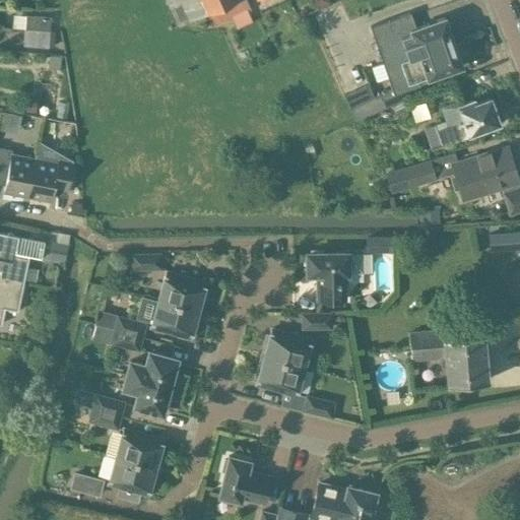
[(165,0),(178,27),(208,13),(214,25),(243,12),(237,0),(238,0),(165,0)]
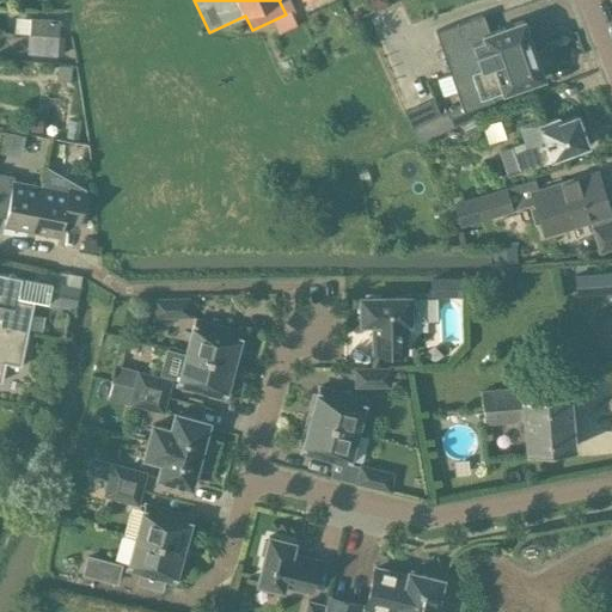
[(367,0),(367,4),(374,10),(374,12),(390,5),(386,0),(367,0)]
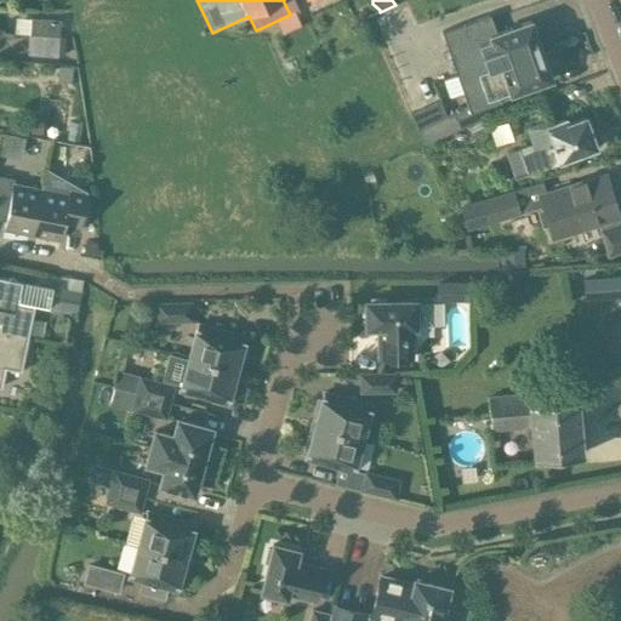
[(442,32),(468,106),(446,115),(440,101),(410,114),(417,129),(425,144),(483,118),(478,109),(501,102),(500,97),(552,79),(531,21),(497,33),(490,15),(442,32)]
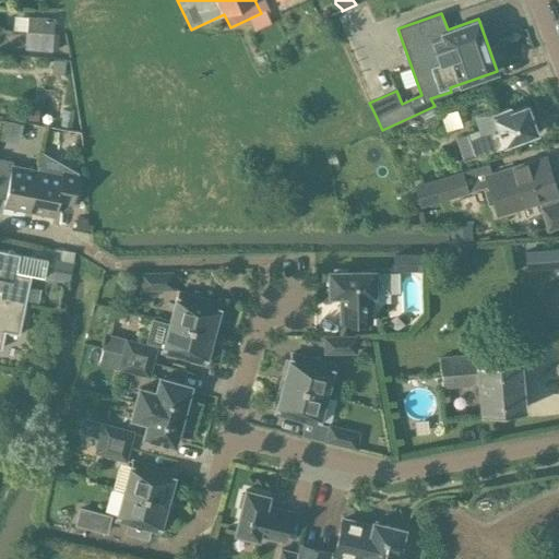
[(26,32),(54,33),(55,19),(27,16),(26,32)]
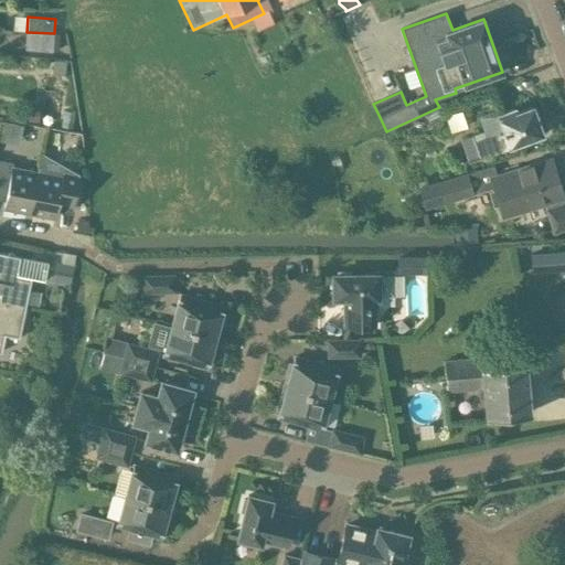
[(25,50),(52,52),(54,33),(27,32),(25,50)]
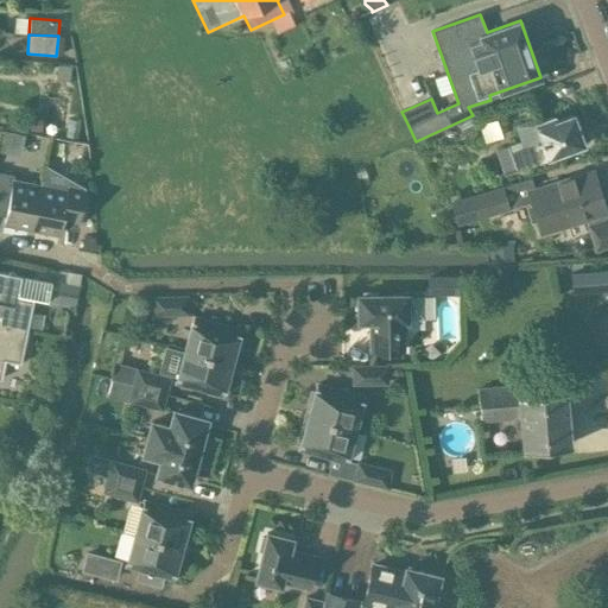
[(56,80),(69,81),(71,65),(58,64),(56,80)]
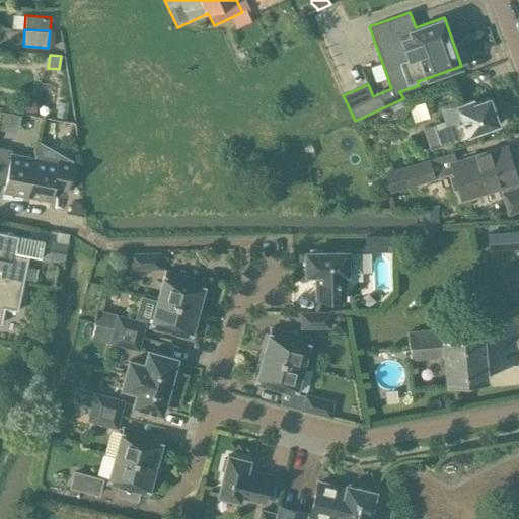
[(434,124),(441,143),(461,135),(461,136),(498,123),(493,108),(495,108),(492,99),(490,100),(489,97),(474,103),(472,99),(458,104),(456,101),(440,107),(445,120),(434,124)]
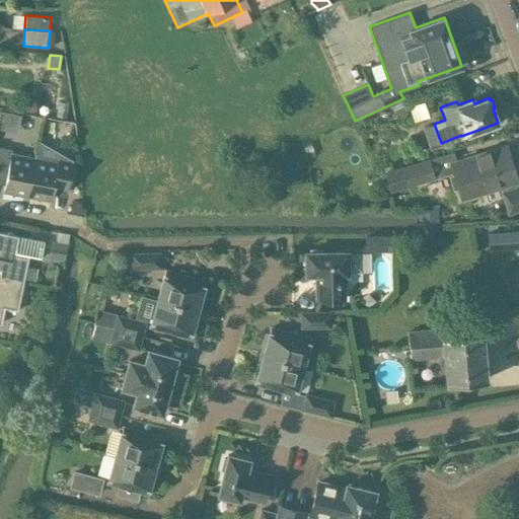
[(5,110),(2,129),(21,132),(24,113),(5,110)]
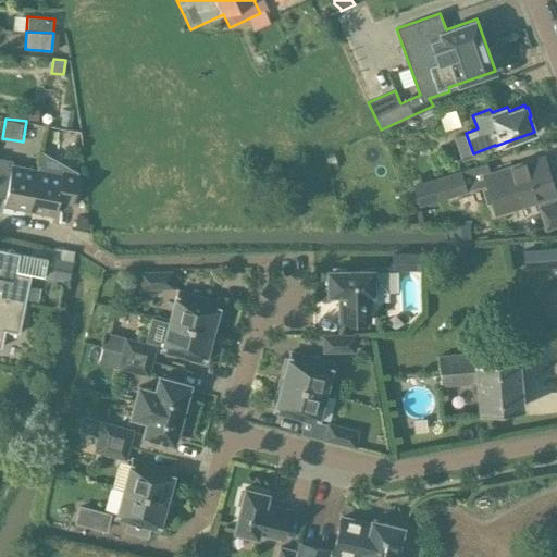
[(544,156),(484,174),(496,213),(537,200),(546,227),(556,224),(556,199),(556,195),(544,156)]
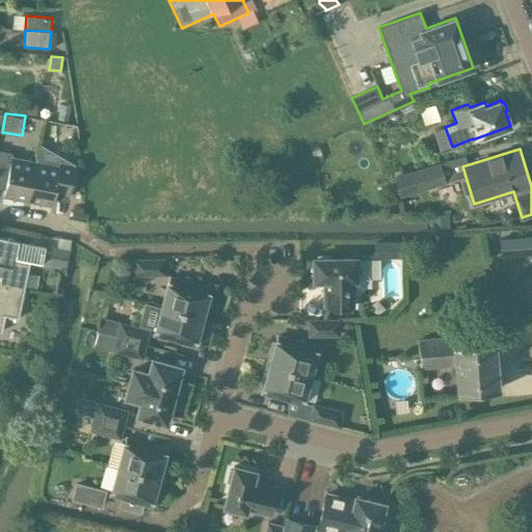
[(4,194),(26,198),(33,162),(12,158),(14,154),(0,151),(0,180),(7,182),(4,194)]
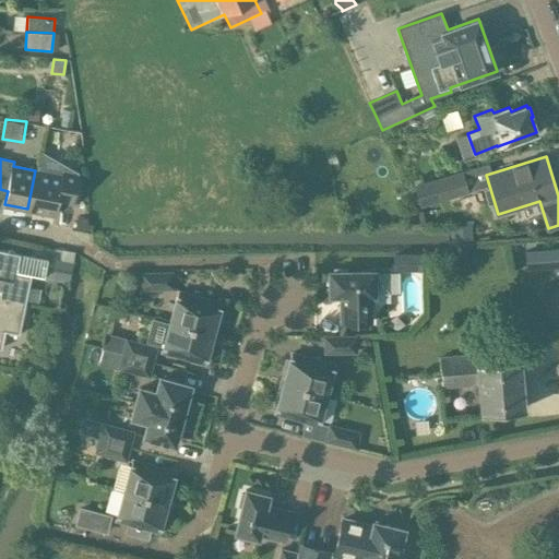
[(35,170),(27,209),(55,215),(58,202),(72,205),(79,175),(63,173),(62,177),(35,170)]
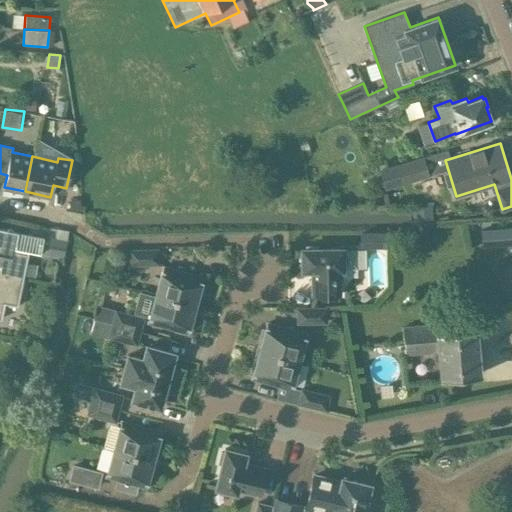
[(380,169),(385,187),(428,176),(423,157),(380,169)]
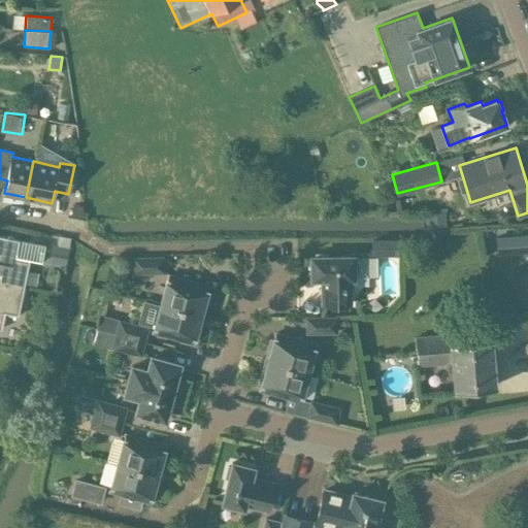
[(496,255),(527,252),(527,233),(495,236),(496,255)]
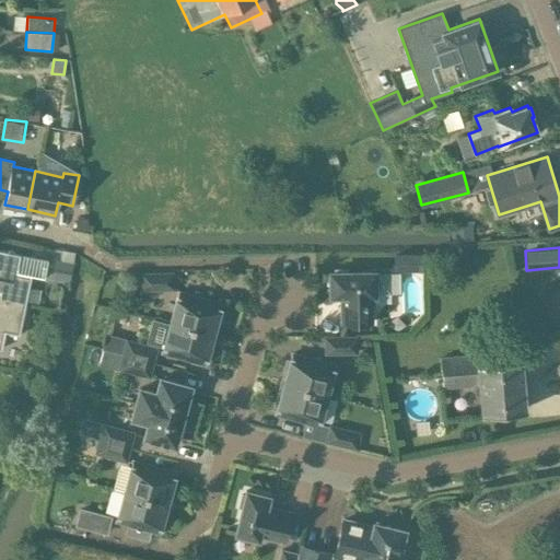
[(0,300),(25,305),(32,276),(18,272),(21,255),(14,254),(13,252),(9,251),(7,252),(0,251),(0,300)]
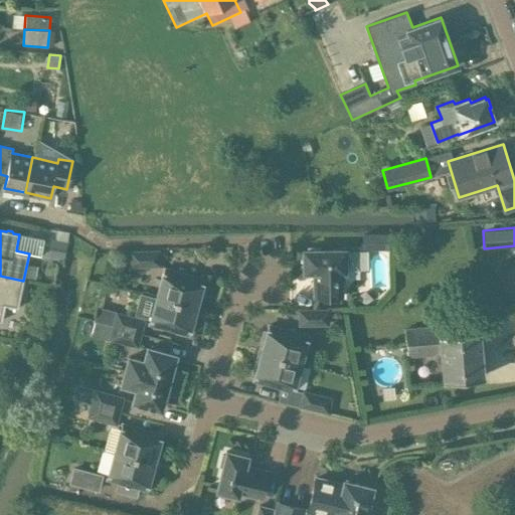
[(374,242),(379,248),(387,248),(387,235),(374,235),(374,242)]
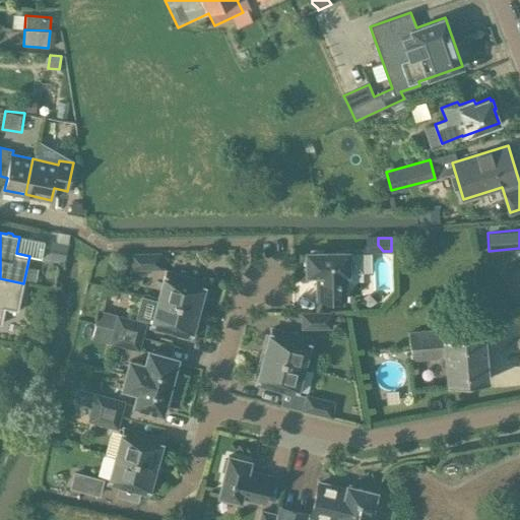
[(57,242),(54,260),(64,262),(68,244),(57,242)]
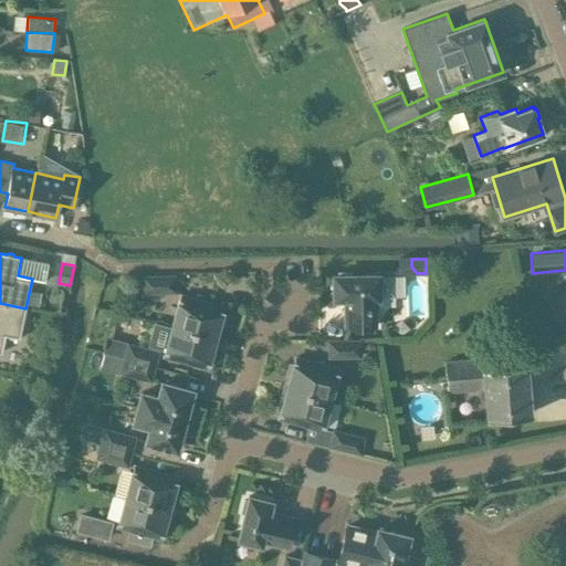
[(338,275),(334,275),(334,299),(345,299),(345,326),(376,326),(376,297),(395,297),(395,274),(352,275),(352,272),(338,272),(338,275)]
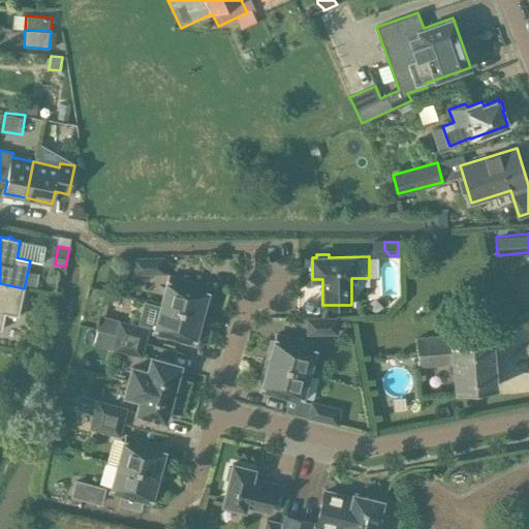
[(163,258),(134,258),(134,273),(163,273),(163,258)]
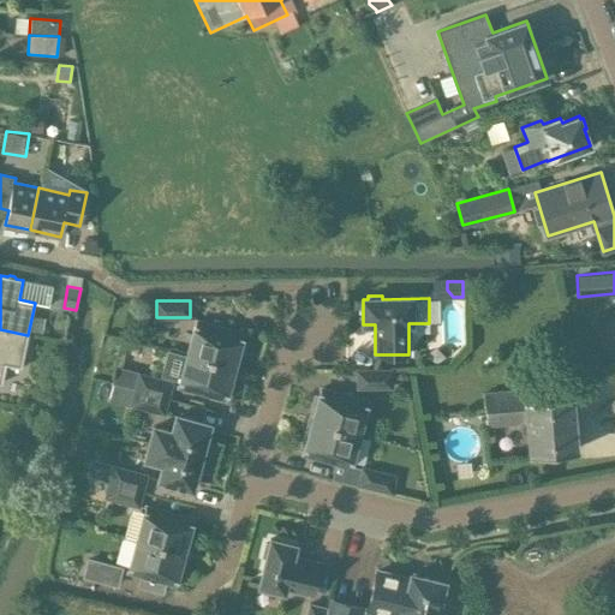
[(187,356),(233,368),(237,368),(237,366),(234,365),(237,356),(240,356),(244,342),(240,341),(243,334),(196,321),(187,356)]
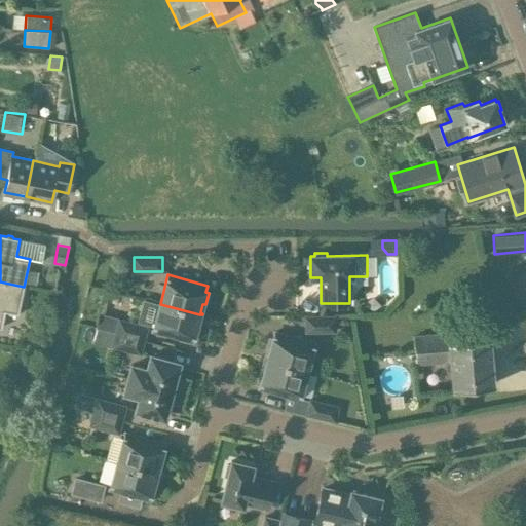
[(0,327),(1,328),(5,311),(19,314),(24,287),(0,282),(0,327)]
